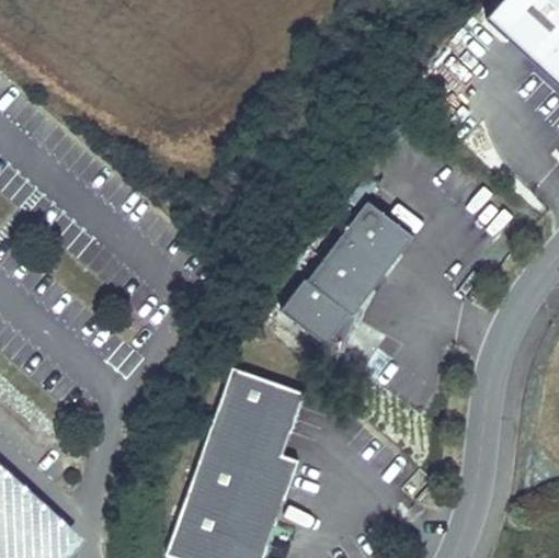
[(558,0),(505,0),(488,20),(558,84),(558,0)]
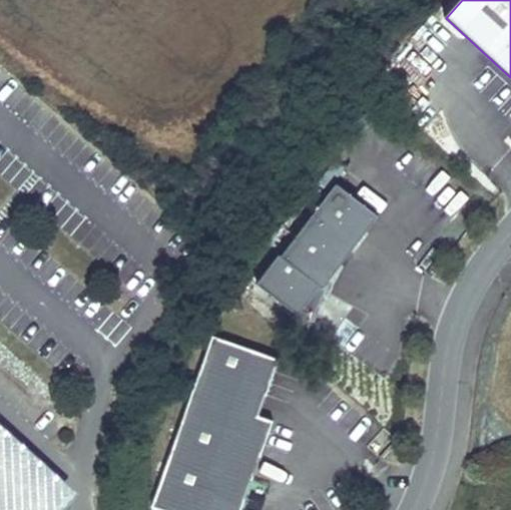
[(323,199),(341,174),(326,164),(309,189),(323,199)]
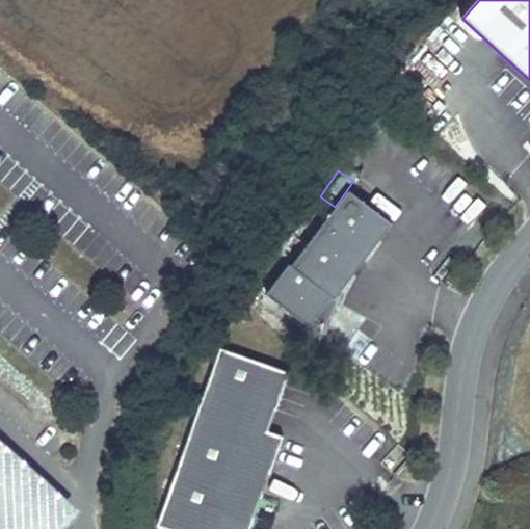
[(467,188),(452,208),(472,223),(486,204),(467,188)]
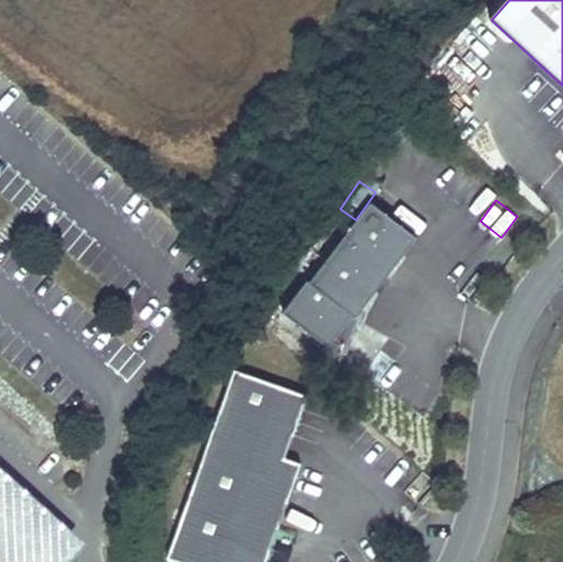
[(310,278),(285,310),(319,337),(315,342),(340,362),(363,314),(361,313),(420,237),(374,201),(312,281),(310,278)]
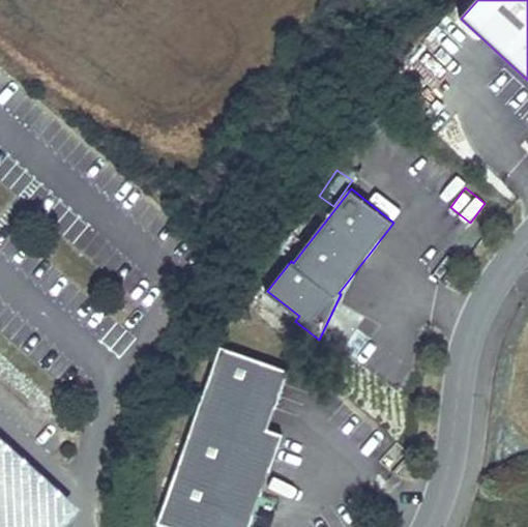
[(288,371),(220,346),(155,521),(170,526),(246,526),(281,434),(266,429),(288,371)]
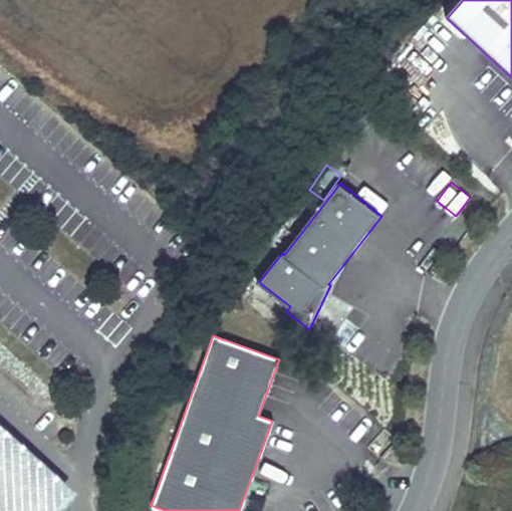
[(30,510),(50,488),(0,445),(0,510),(30,510)]
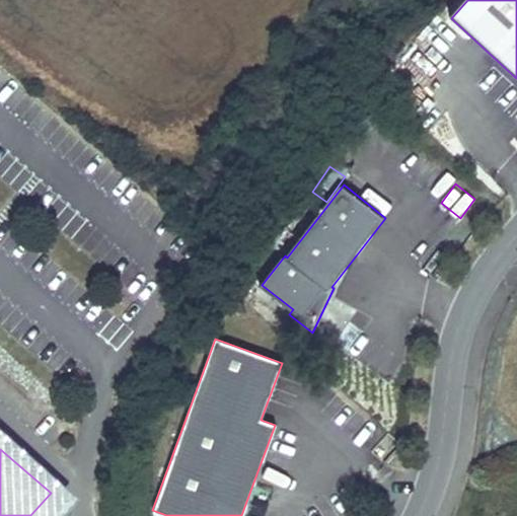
[(61,515),(78,497),(60,482),(51,493),(30,515),(61,515)]
